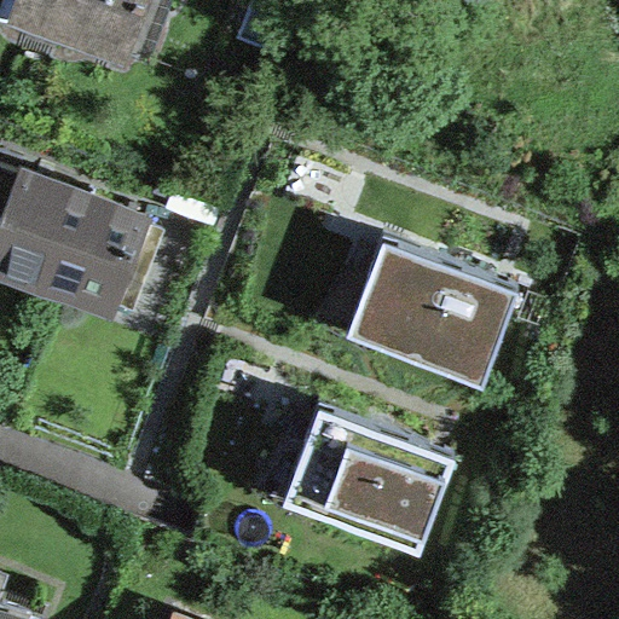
[(15,0),(15,1),(50,15),(126,44),(142,0),(143,0),(165,9),(168,0),(15,0)]
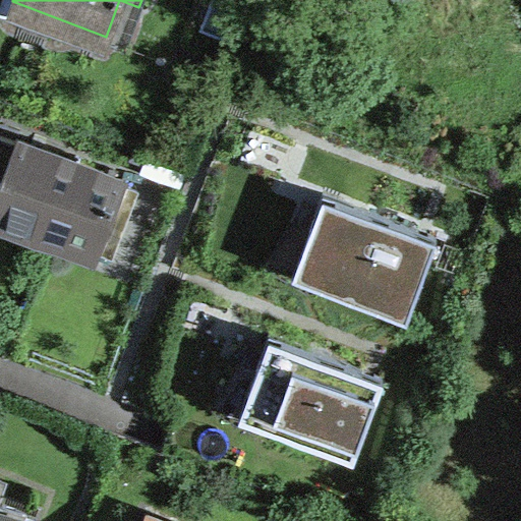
[(9,124),(0,120),(0,212),(97,249),(124,177),(17,136),(20,128),(9,124)]
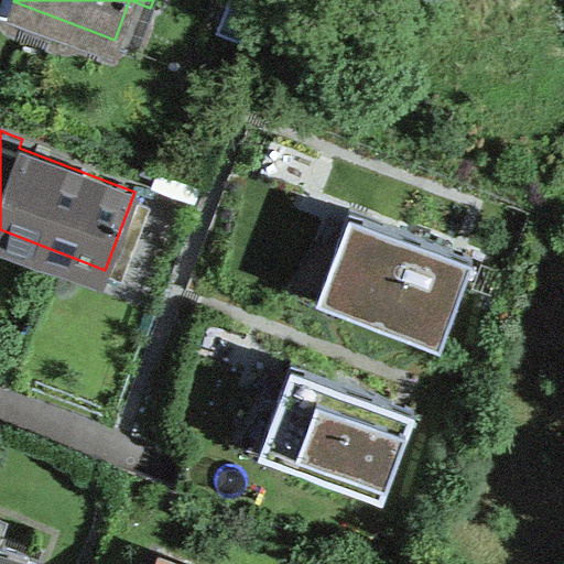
[(472,268),(348,223),(316,307),(441,354),(472,268)]
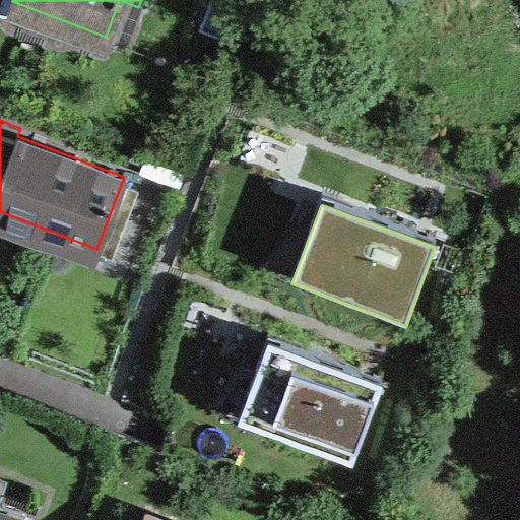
[(382,389),(269,346),(240,424),(352,466),(382,389)]
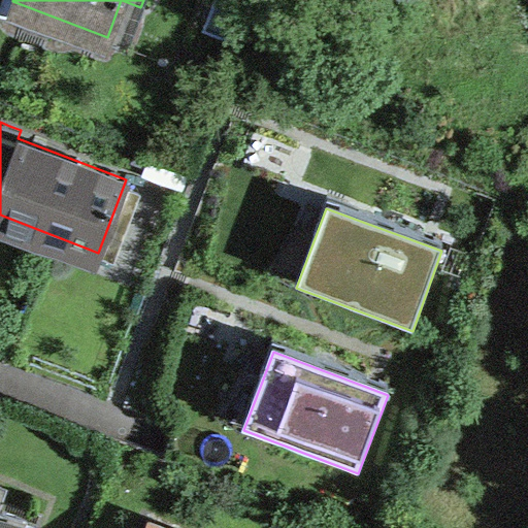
[(0,527),(19,527),(23,518),(0,508),(0,527)]
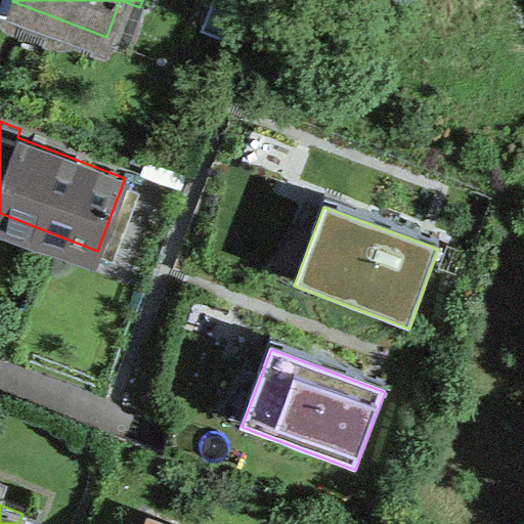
[(170,523),(146,515),(142,523),(170,523)]
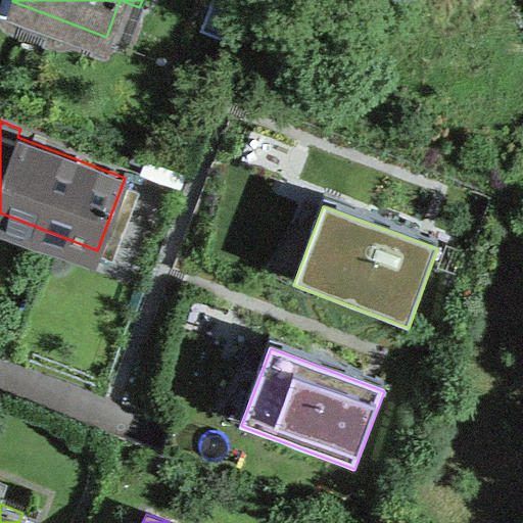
All buildings are outlined.
